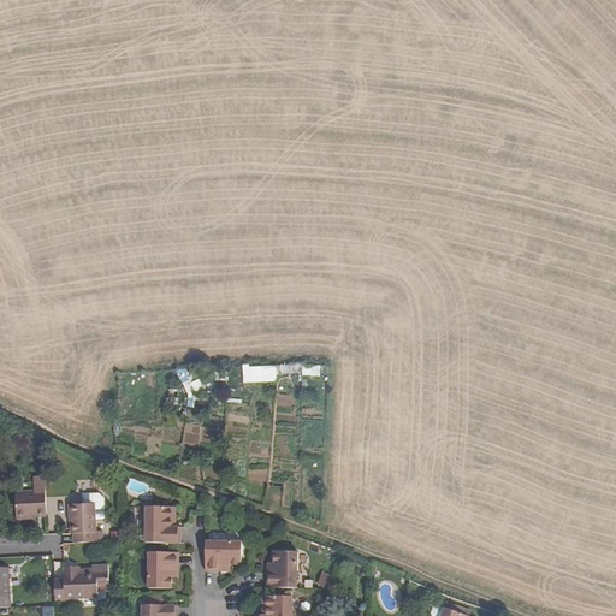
[(246,366),(246,383),(278,381),(278,365),(246,366)]
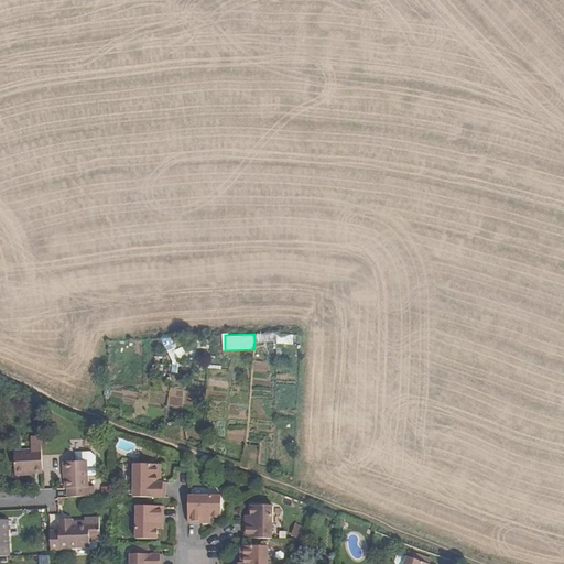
[(279,344),(294,343),(294,334),(278,335),(279,344)]
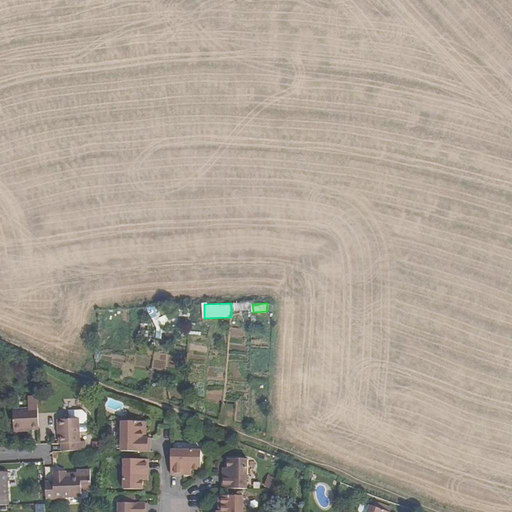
[(15,429),(40,428),(39,401),(32,401),(32,408),(14,408),(15,429)]
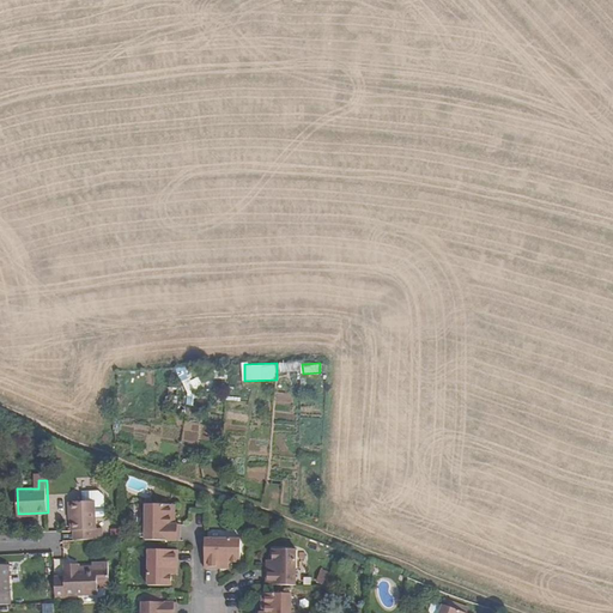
[(97,502),(98,517),(107,517),(107,496),(101,492),(85,492),(85,502),(97,502)]
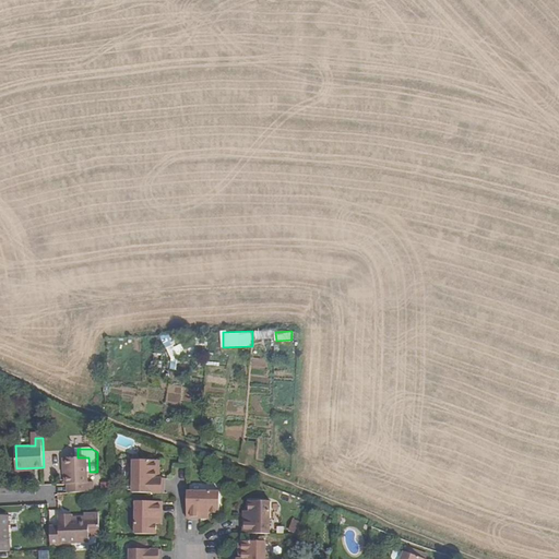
[(88,458),(78,458),(68,459),(69,485),(70,484),(71,494),(88,492),(88,484),(91,484),(90,472),(88,458)]
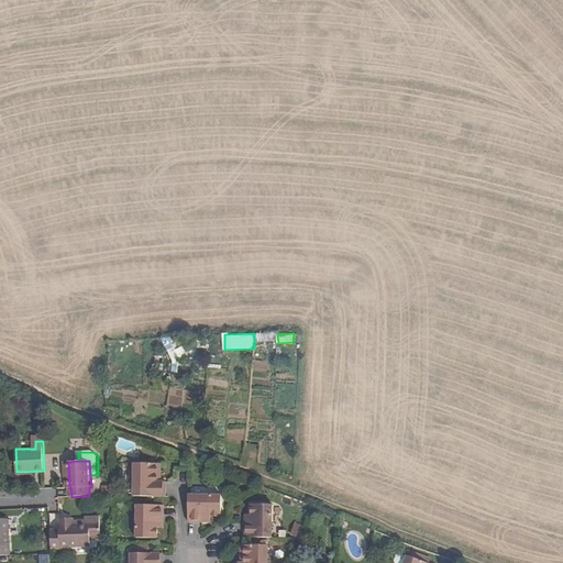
[(158,483),(158,464),(135,463),(135,496),(166,497),(166,483),(162,483),(158,483)]
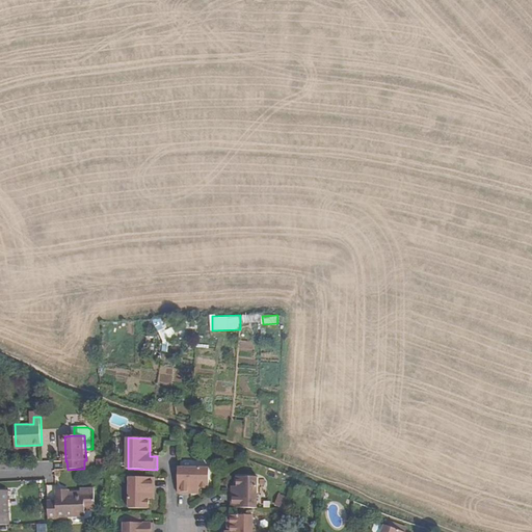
[(179,468),(179,470),(178,494),(192,494),(192,488),(198,488),(209,488),(210,469),(179,468)]
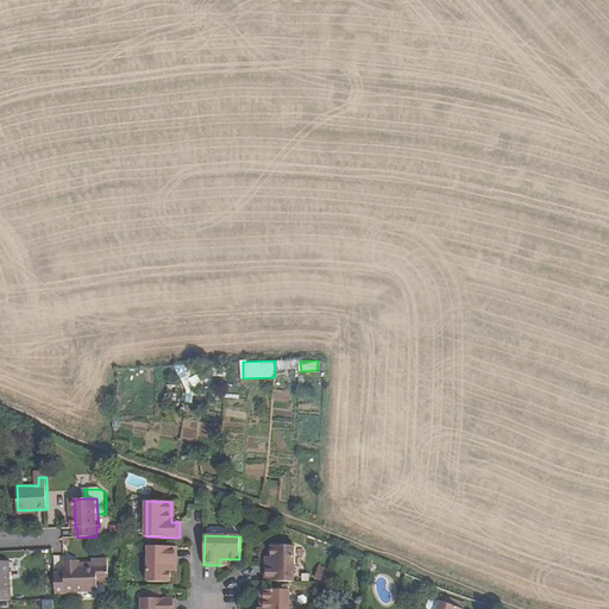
[(270,545),(270,557),(270,565),(264,565),(264,581),(294,582),(294,546),(270,545)]
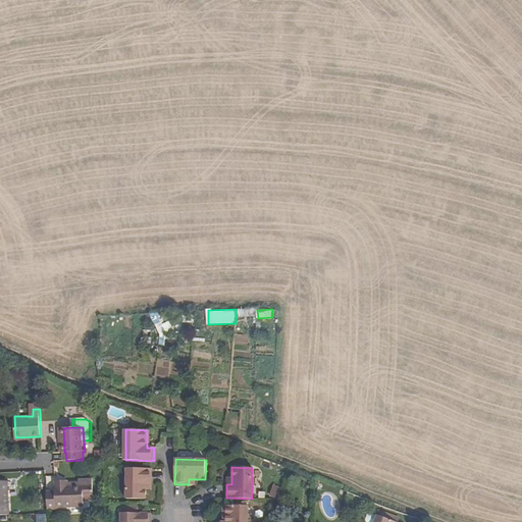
[(146,482),(151,482),(151,469),(125,469),(125,500),(146,500),(146,489),(146,482)]
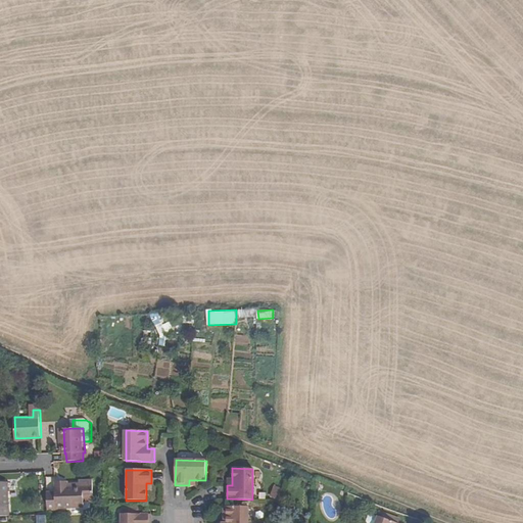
[(0,515),(9,515),(8,504),(7,481),(0,481),(0,515)]
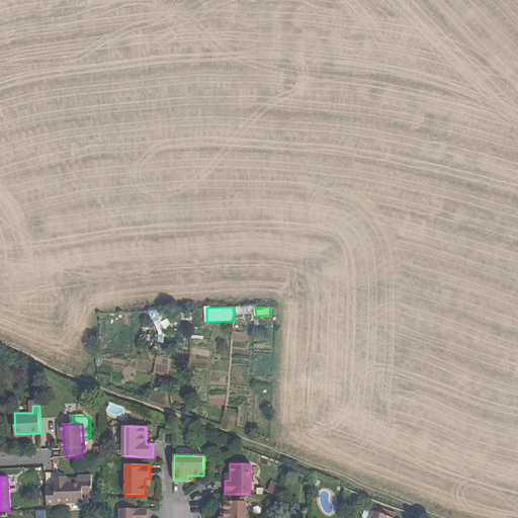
[(56,488),(47,489),(48,505),(57,505),(56,504),(83,503),(83,493),(89,493),(89,482),(68,483),(65,483),(65,478),(56,478),(56,488)]
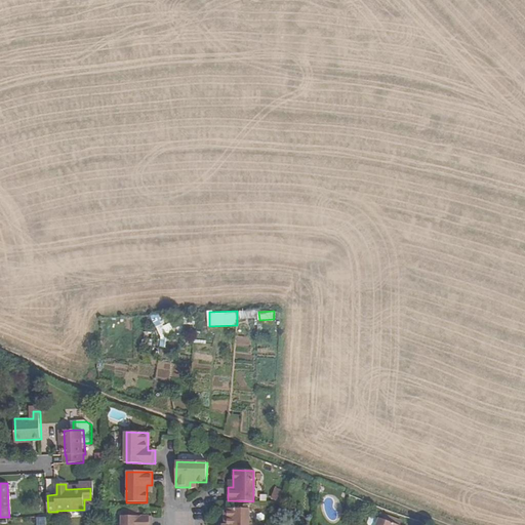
[(280,500),(283,491),(275,488),(272,498),(280,500)]
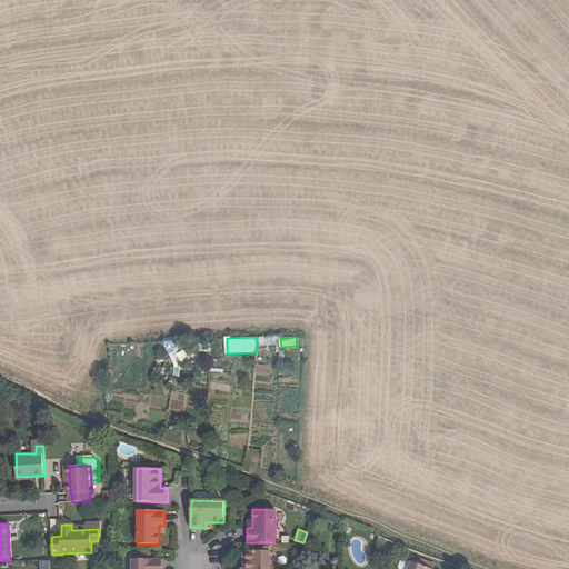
[(269,568),(270,550),(247,550),(247,568),(242,568),(238,568),(237,568),(269,568)]
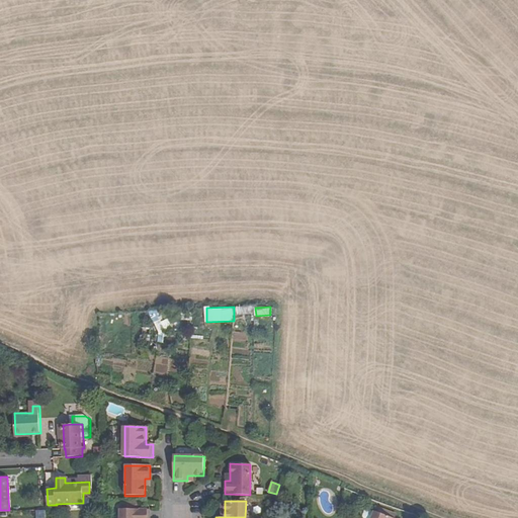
[(138,502),(130,502),(130,509),(120,509),(119,517),(149,517),(150,510),(138,510),(138,502)]
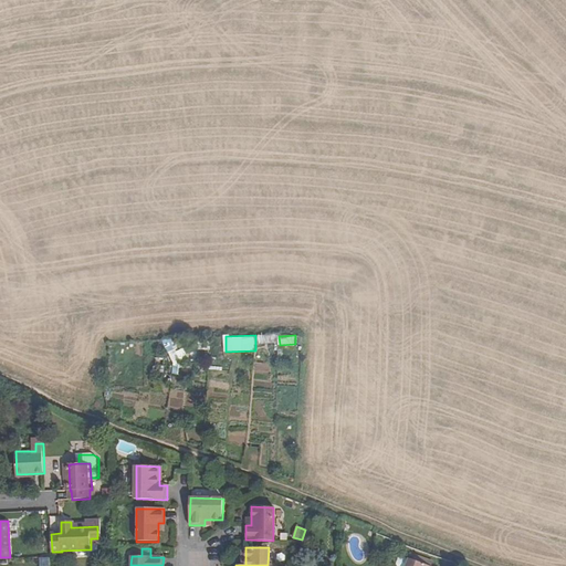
[(431,565),(432,565),(429,564),(430,559),(418,555),(417,559),(409,557),(409,558),(406,565),(431,565)]
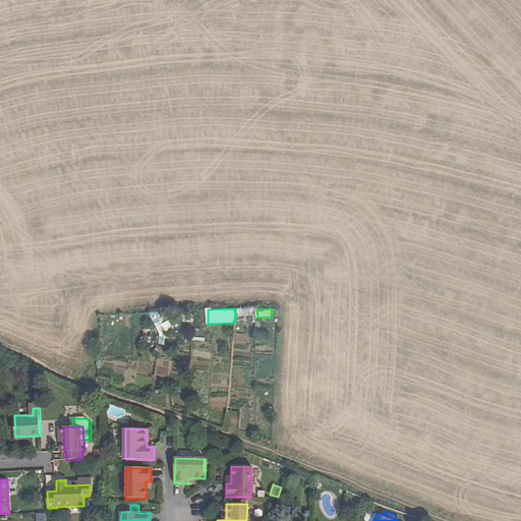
[(366,520),(373,520),(377,514),(370,512),(367,512),(365,519),(366,520)]
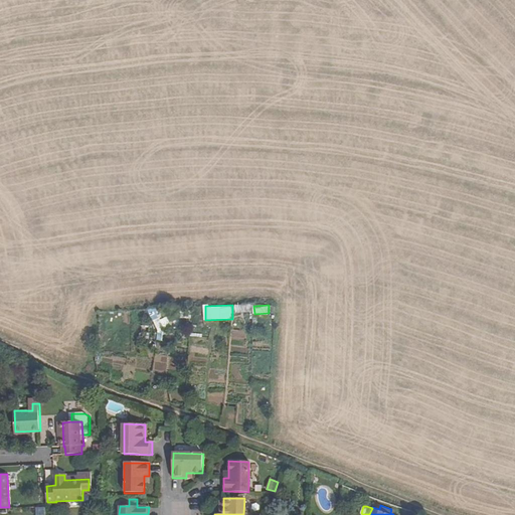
All buildings are outlined.
